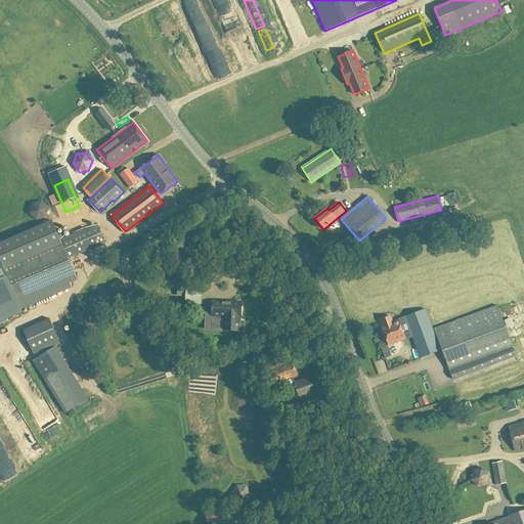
[(0,241),(0,321),(23,312),(20,309),(72,288),(70,282),(78,279),(69,258),(98,246),(105,243),(97,224),(90,227),(88,227),(87,225),(80,228),(81,230),(60,239),(51,218),(0,241)]
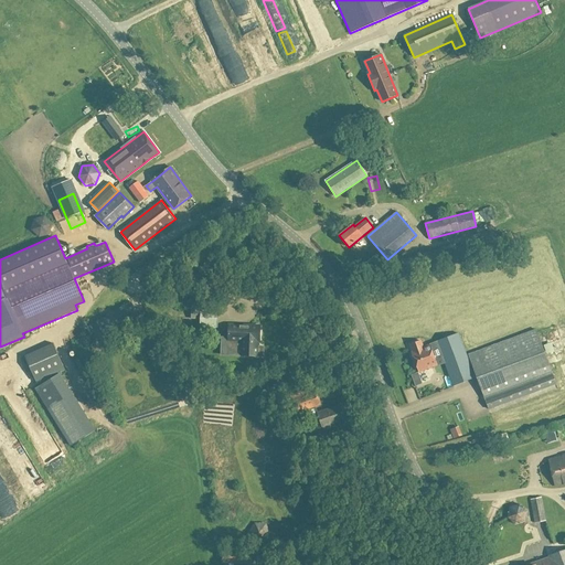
[(371,272),(372,263),(365,262),(363,270),(371,272)]
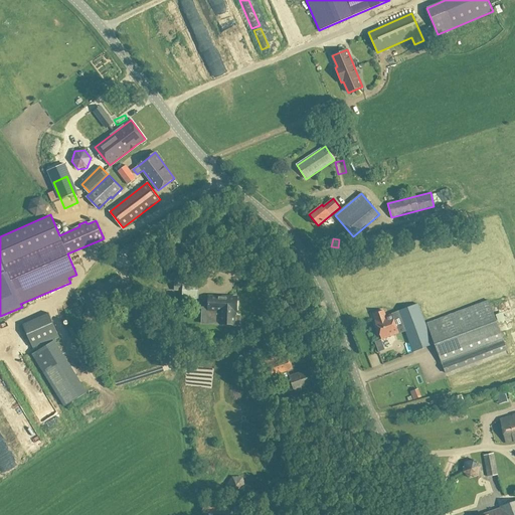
[(182,242),(180,249),(193,251),(195,244),(182,242)]
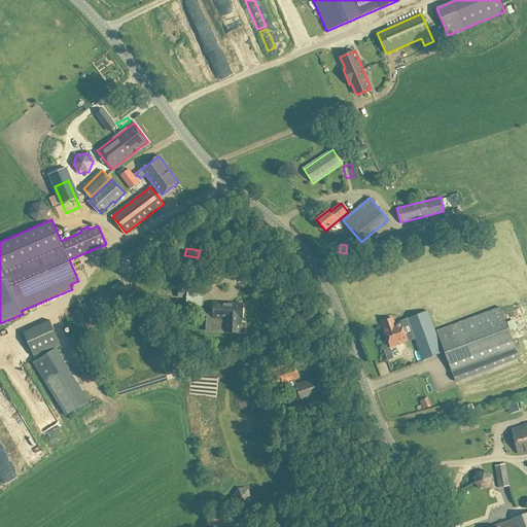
[(187,277),(187,265),(170,265),(170,277),(187,277)]
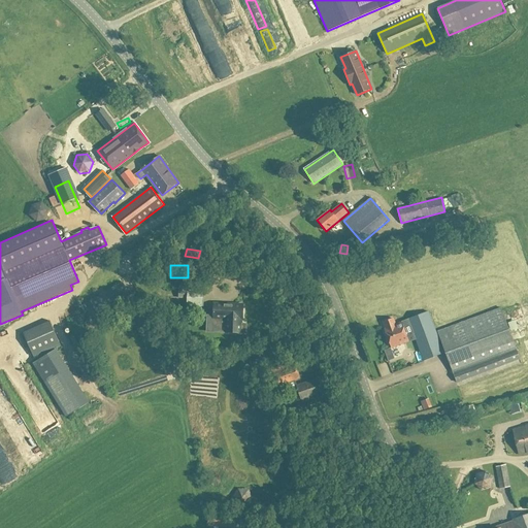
[(243,320),(244,305),(215,304),(215,326),(225,327),(225,332),(246,333),(248,324),(242,323),(242,320),(243,320)]
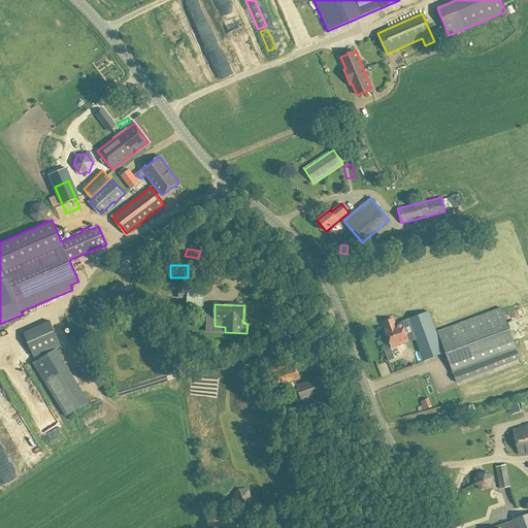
[(520,359),(501,307),(437,331),(457,383),(520,359)]
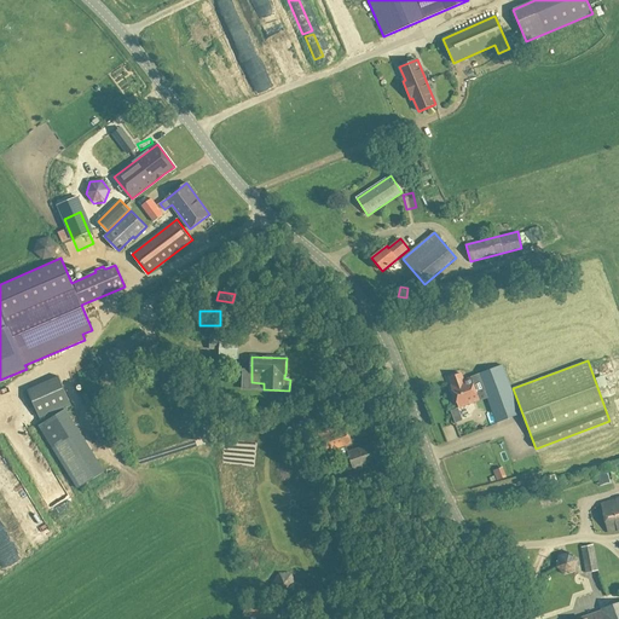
[(521,415),(502,365),(473,376),(474,377),(464,381),(461,374),(450,377),(452,386),(451,386),(460,408),(476,401),(476,403),(487,399),(497,423),(521,415)]
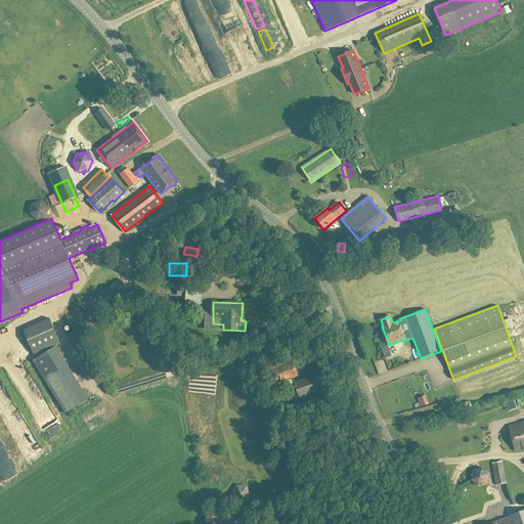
[(49,318),(23,330),(34,354),(59,343),(49,318)]
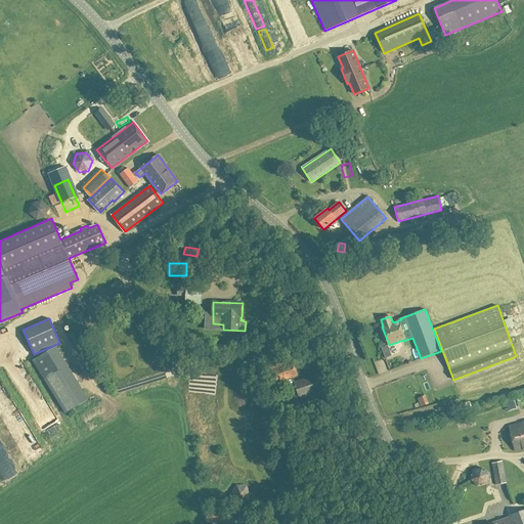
[(507,331),(514,328),(511,319),(504,321),(507,331)]
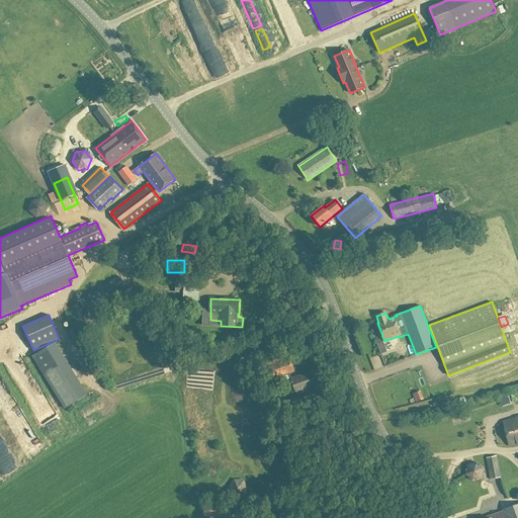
[(52,364),(65,357),(57,341),(44,349),(52,364)]
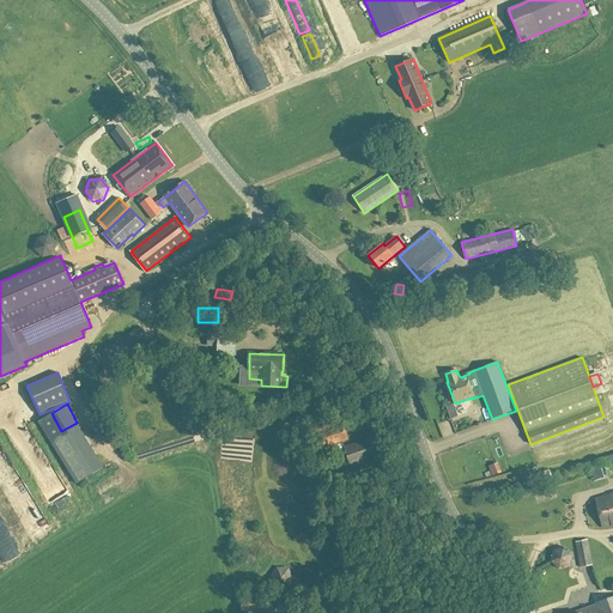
[(325,448),(349,439),(343,422),(317,430),(325,448)]
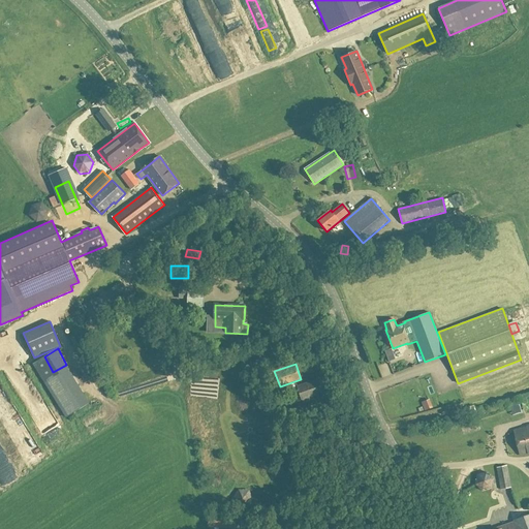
[(62,366),(58,377),(70,382),(74,371),(62,366)]
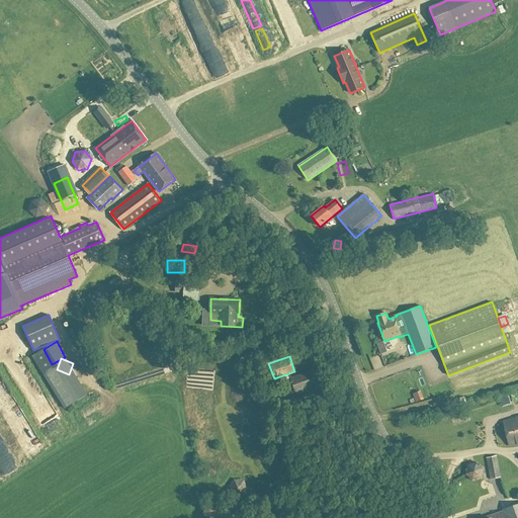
[(419,367),(411,369),(416,390),(425,387),(419,367)]
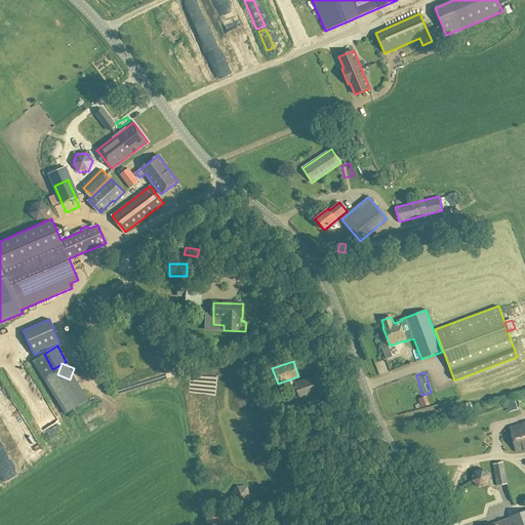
[(317,375),(294,382),(295,386),(288,388),(292,400),(299,398),(300,400),(322,393),(317,375)]
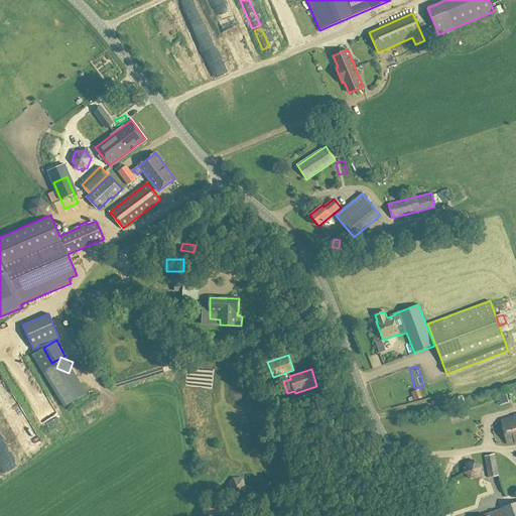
[(43,394),(47,402),(53,414),(66,407),(59,396),(59,395),(55,388),(43,394)]
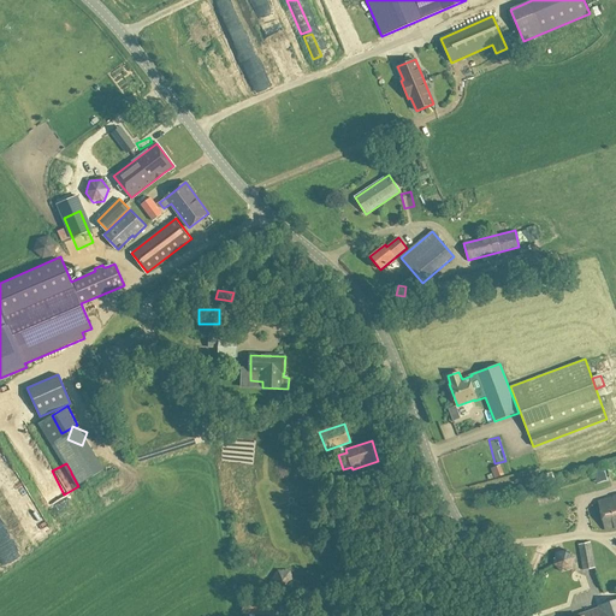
[(615,497),(597,502),(605,529),(615,526),(615,497)]
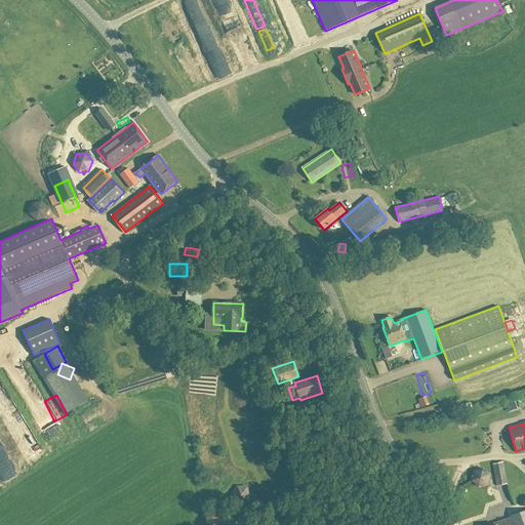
[(507,484),(502,462),(494,463),(498,486),(507,484)]
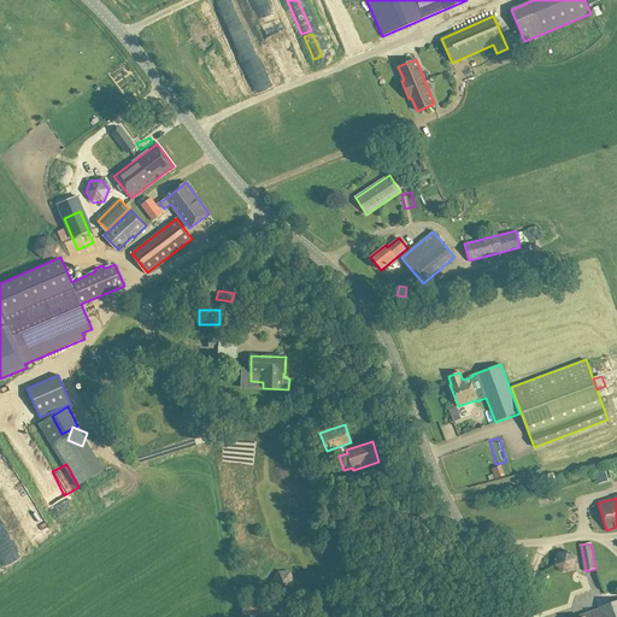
[(574,570),(576,559),(568,552),(557,556),(554,565),(563,574),(574,570)]
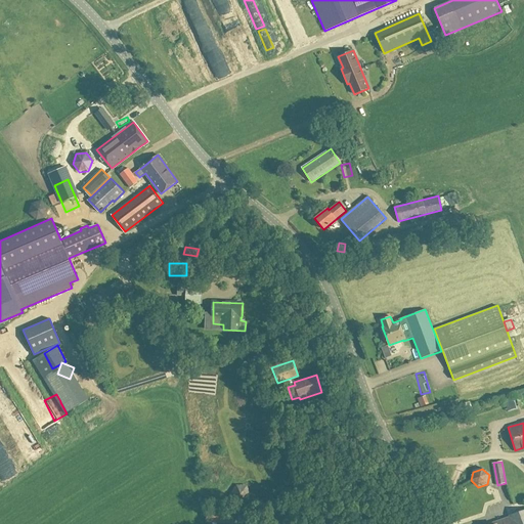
[(523,523),(523,511),(509,517),(509,518),(493,523),(492,523),(523,523)]
